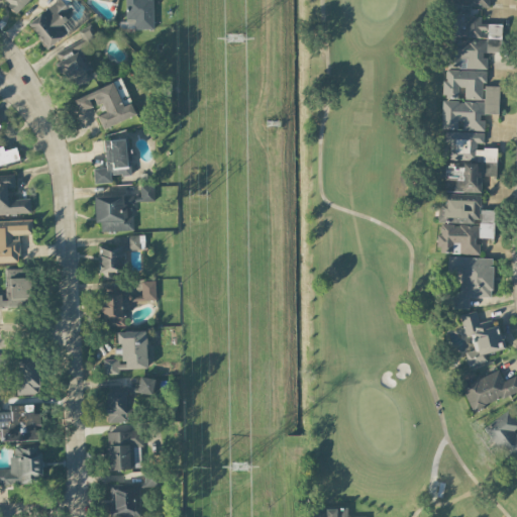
[(2,0),(15,13),(28,0),(2,0)]
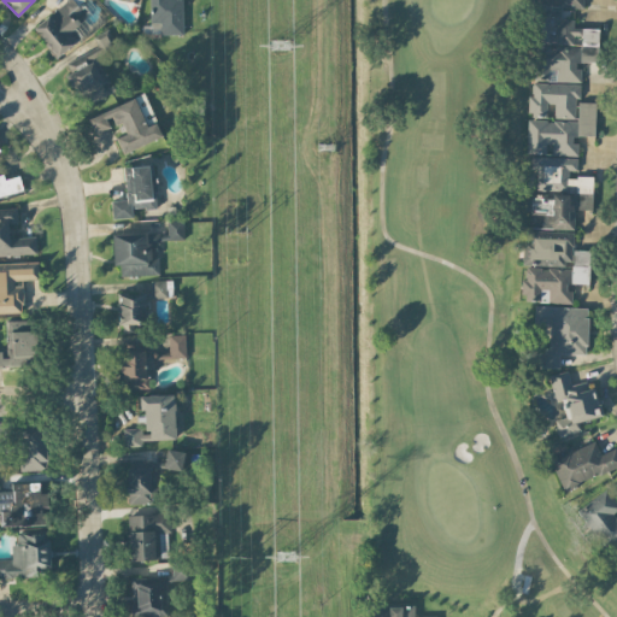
[(182,34),(182,0),(150,0),(150,25),(141,25),(141,34),(182,34)]
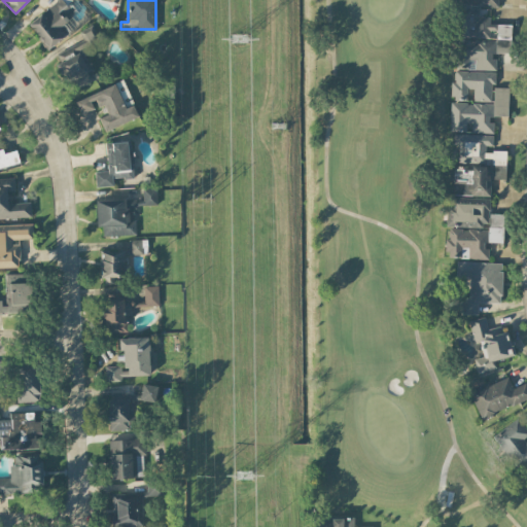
[(456,68),(494,70),(495,51),(510,53),(512,24),(489,23),(490,15),(475,14),(475,8),(462,7),(460,37),(457,37),(456,68)]
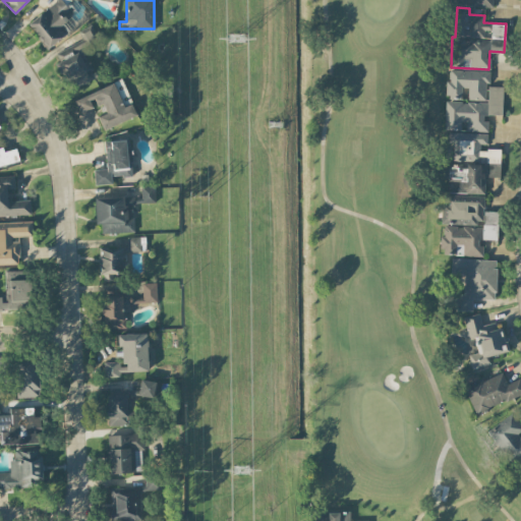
[(69,90),(94,77),(79,48),(98,39),(91,23),(77,31),(82,40),(55,52),(59,61),(56,62),(69,90)]
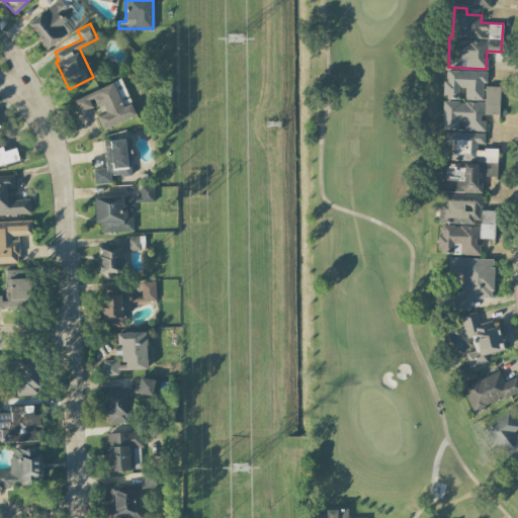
[(442,99),(442,128),(458,128),(458,120),(463,120),(463,130),(483,131),(484,113),(499,113),(500,85),(487,85),(487,69),(444,69),(444,96),(458,97),(458,86),(465,86),(464,100),(442,99)]
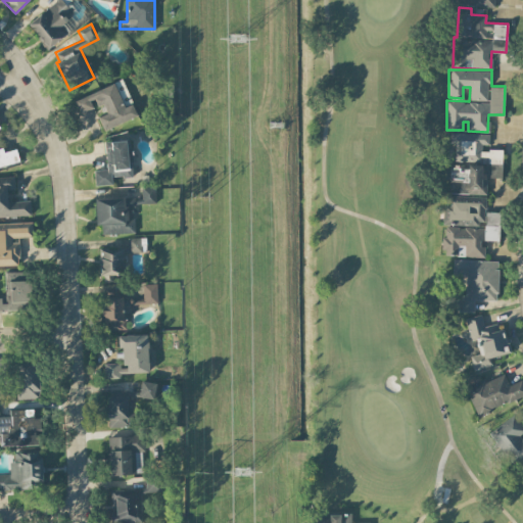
[(75,99),(80,112),(102,103),(106,112),(98,115),(103,130),(137,115),(122,80),(75,99)]
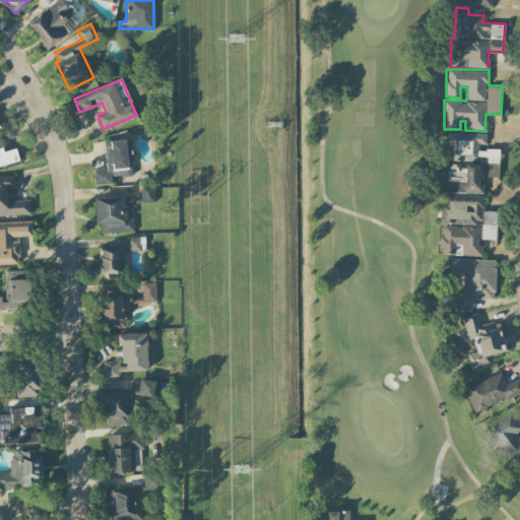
[(104,140),(106,168),(93,169),(94,184),(112,183),(111,175),(130,175),(128,138),(104,140)]
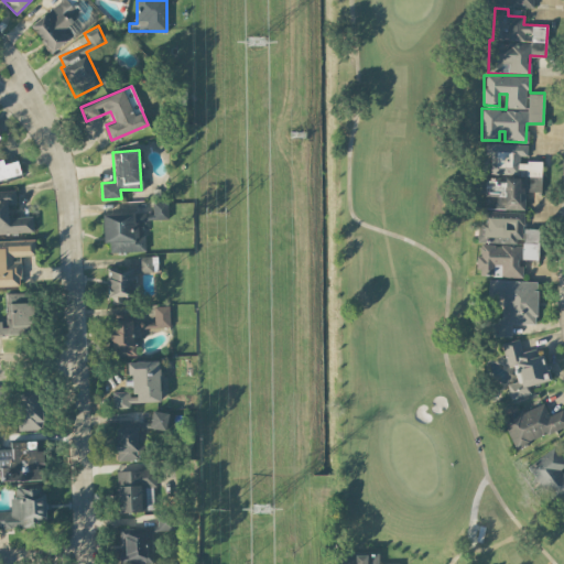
[(0,179),(21,173),(18,160),(2,163),(0,161),(0,179)]
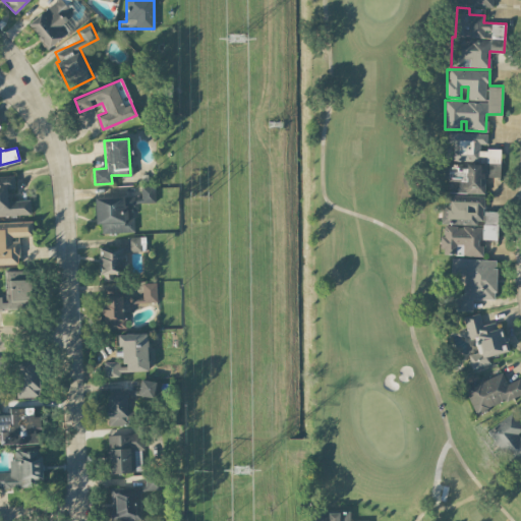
[(0,215),(31,214),(30,198),(7,199),(7,188),(14,187),(14,175),(0,175),(0,215)]
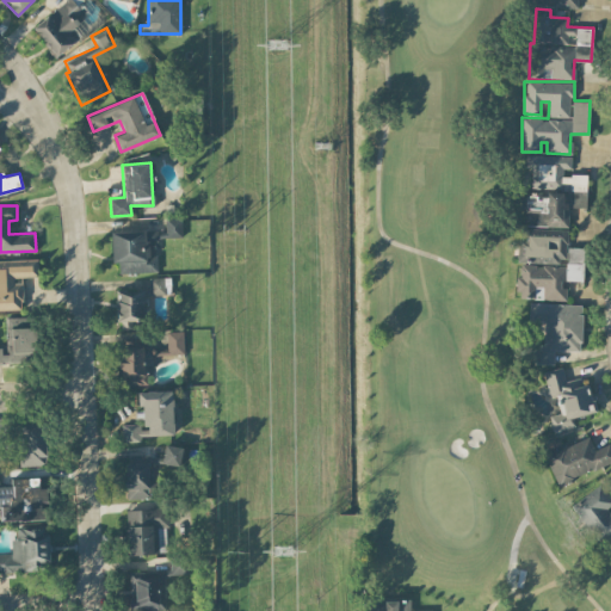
[(158,272),(156,254),(152,254),(152,238),(181,238),(181,217),(166,217),(166,230),(112,230),(112,263),(117,263),(118,272),(158,272)]
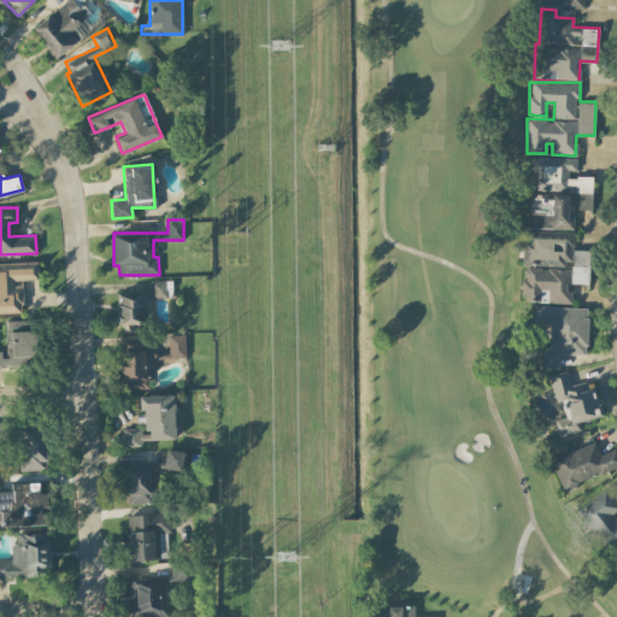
[(523,265),(522,300),(571,303),(573,285),(588,285),(589,250),(573,248),(574,231),(524,229),(523,265)]
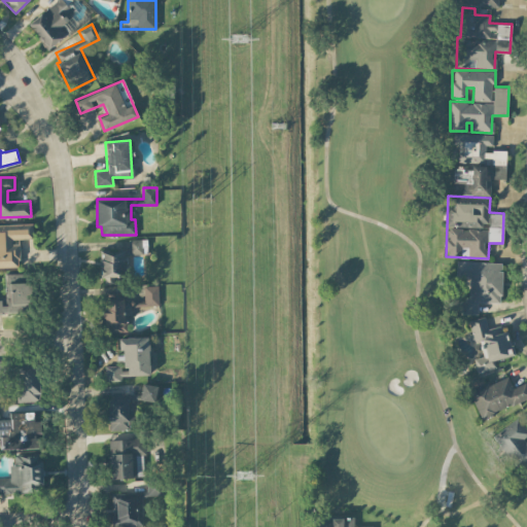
[(0,267),(20,267),(19,240),(33,240),(32,222),(0,223),(0,267)]
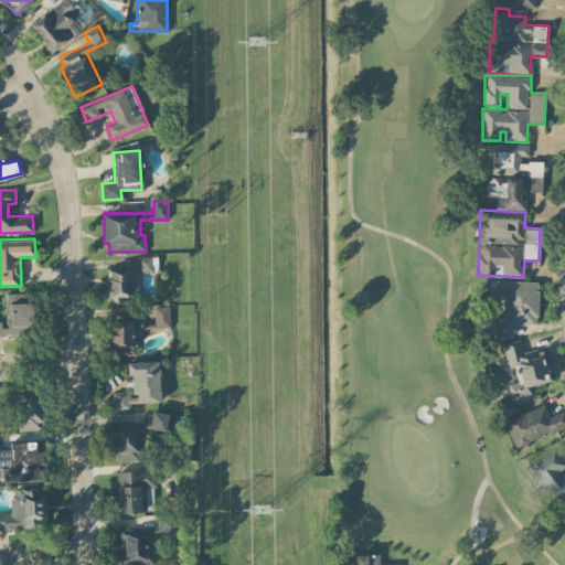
[(138,256),(138,272),(156,270),(155,256),(138,256)]
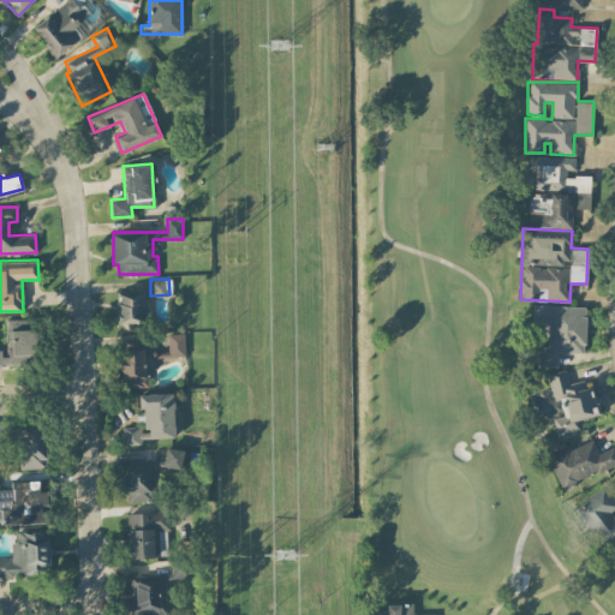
[(118,330),(142,330),(143,292),(119,291),(118,330)]
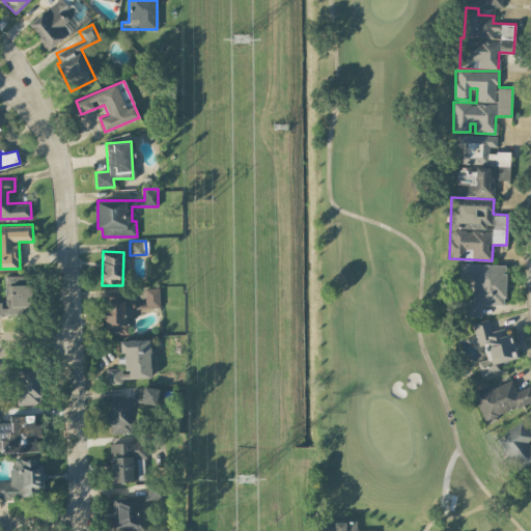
[(506,263),(460,262),(460,281),(467,281),(466,315),(481,315),(481,304),(505,304),(506,263)]
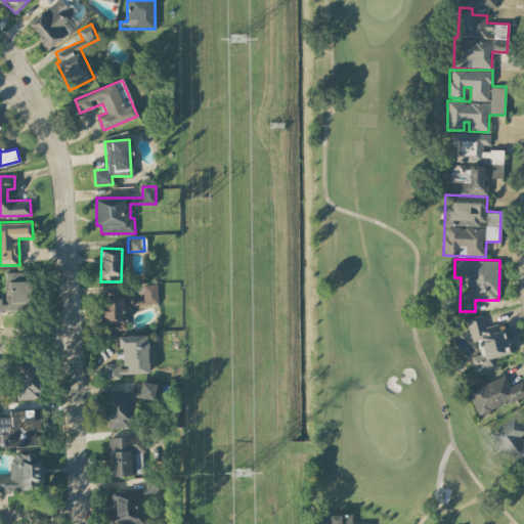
[(4,271),(5,298),(0,298),(0,310),(31,309),(29,270),(4,271)]
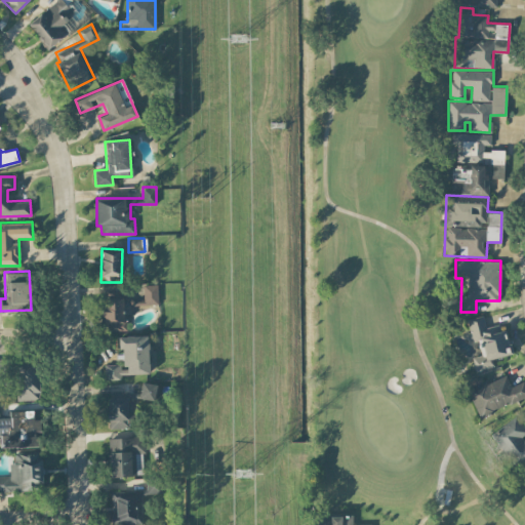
[(158,304),(157,284),(144,284),(144,296),(103,297),(104,322),(110,322),(110,330),(126,329),(126,313),(134,313),(133,305),(158,304)]
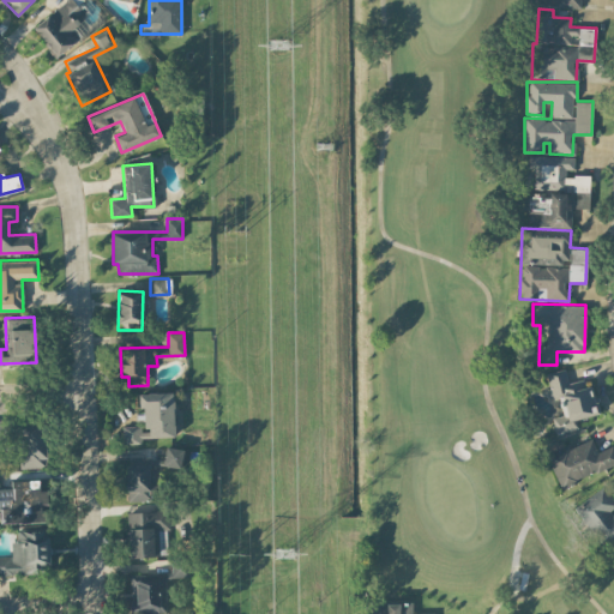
[(546,372),(552,399),(559,398),(563,414),(552,416),(555,432),(576,428),(573,419),(595,414),(587,378),(567,383),(565,368),(546,372)]
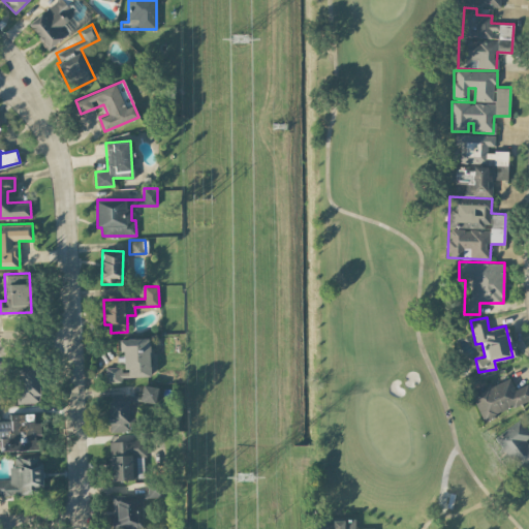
[(105,368),(106,382),(122,381),(121,376),(151,375),(150,338),(120,338),(120,350),(124,350),(125,368),(105,368)]
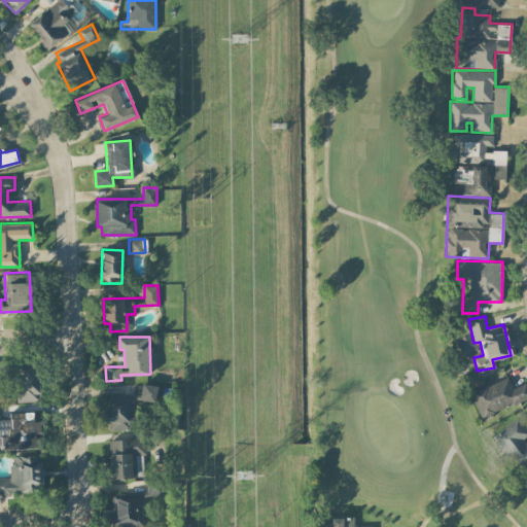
[(0,359),(0,376),(12,376),(11,359),(0,359)]
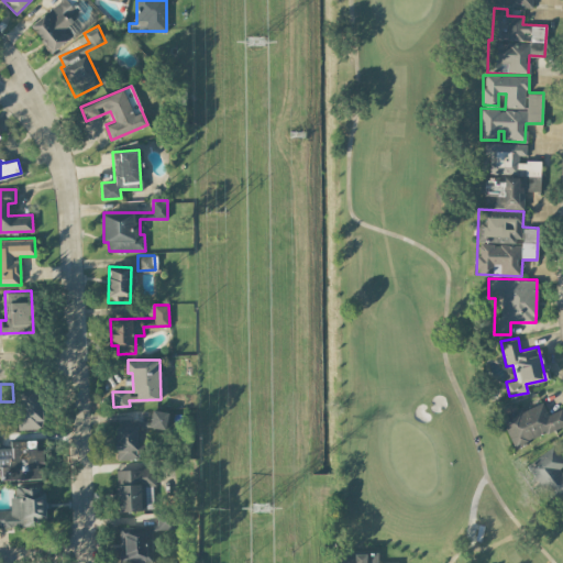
[(15,388),(18,429),(44,428),(42,386),(15,388)]
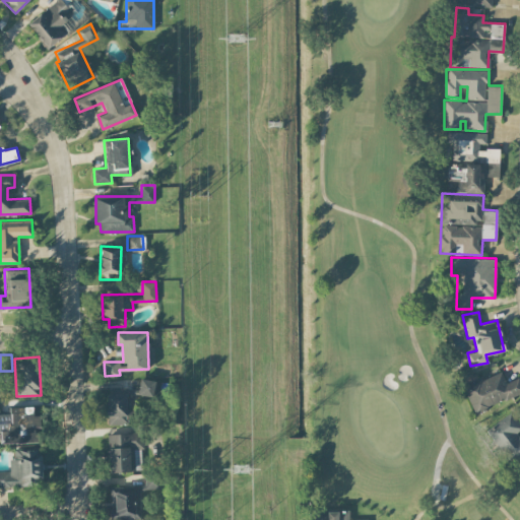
[(519,392),(519,379),(519,376),(506,382),(501,370),(463,386),(474,412),(519,392)]
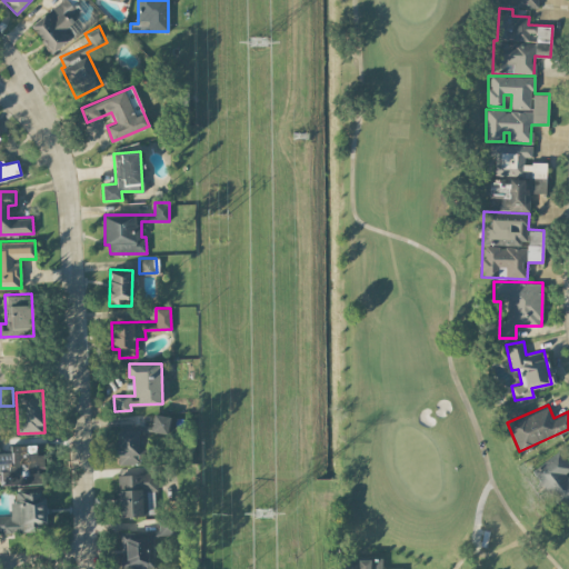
[(169,431),(169,415),(152,415),(152,425),(141,425),(141,430),(117,431),(118,463),(145,463),(145,432),(169,431)]
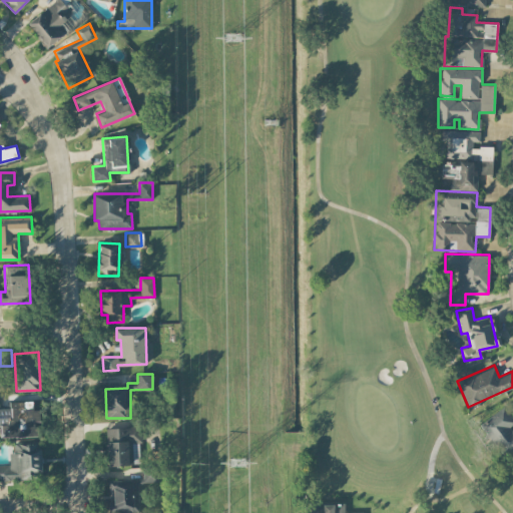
[(0,427),(0,437),(40,436),(40,423),(40,409),(33,410),(33,401),(10,401),(10,408),(0,407),(0,427)]
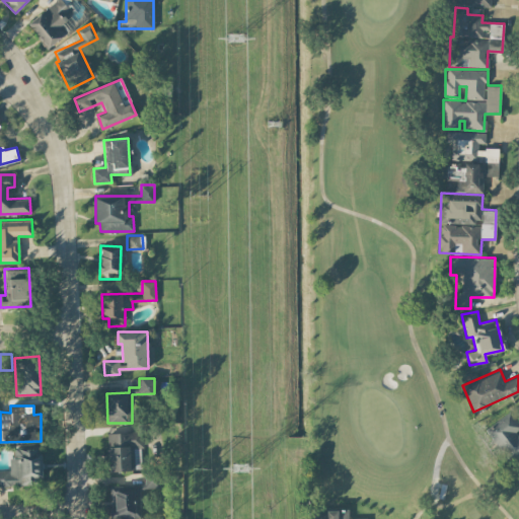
[(509,461),(518,453),(518,423),(510,411),(485,428),(509,461)]
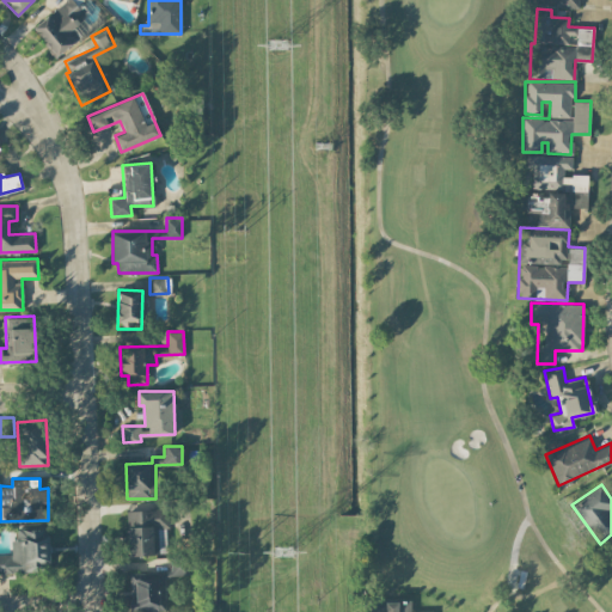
[(129,555),(167,554),(166,508),(128,510),(129,555)]
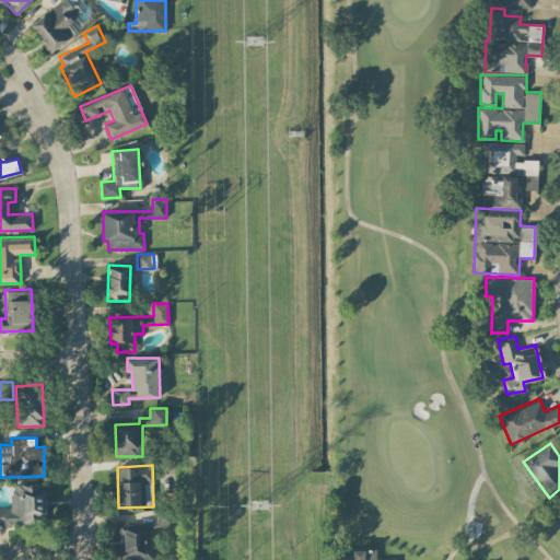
[(0,506),(0,523),(46,523),(45,483),(15,483),(15,493),(10,493),(11,506),(0,506)]
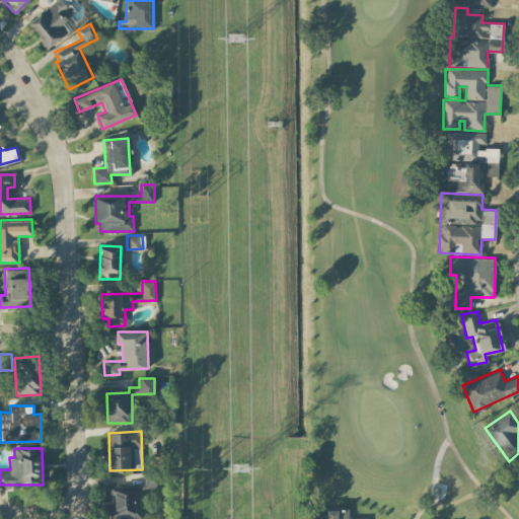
[(112,487),(112,508),(109,509),(109,518),(138,518),(137,486),(112,487)]
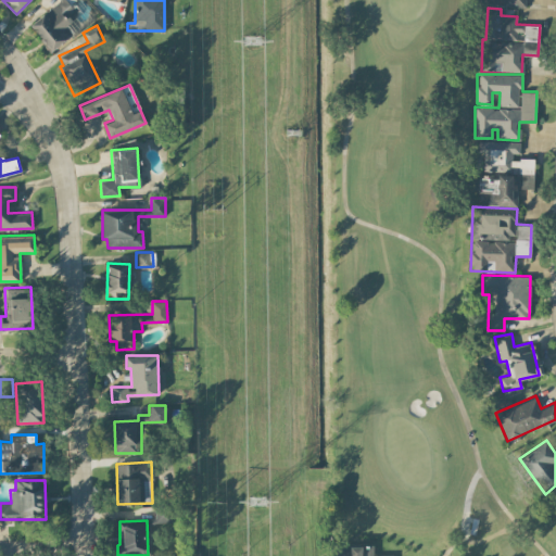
[(392,555),(373,555),(373,545),(336,545),(335,555),(392,555)]
